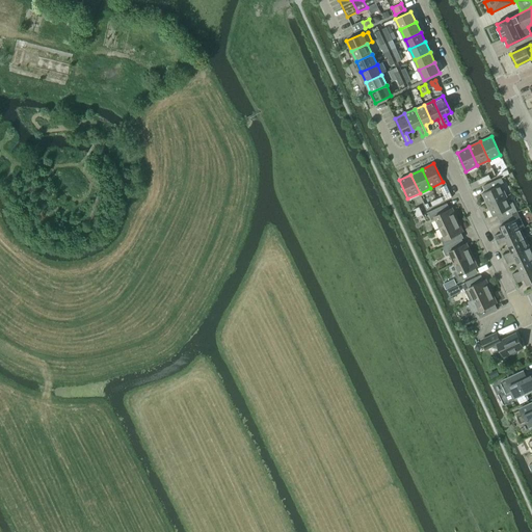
[(487,205),(506,196),(501,185),(504,184),(501,178),(483,186),(486,192),(482,193),(487,205)]
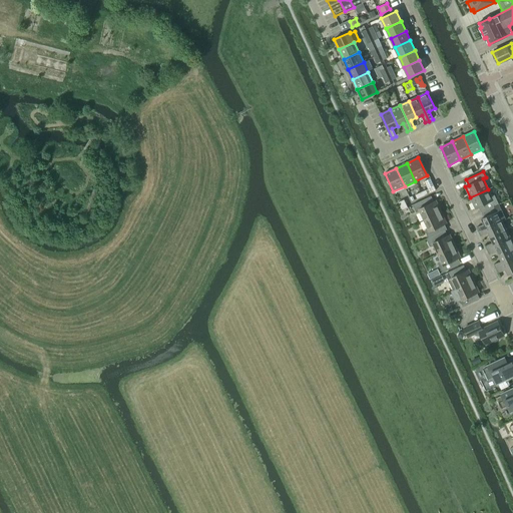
[(426,190),(421,192),(423,196),(428,194),(436,190),(430,179),(424,181),(428,189),(426,190)]
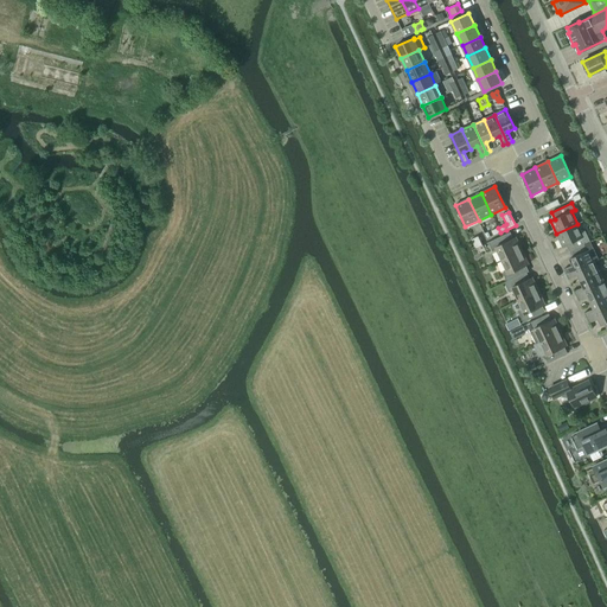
[(581,231),(577,224),(556,234),(563,248),(567,246),(570,251),(589,242),(585,230),(581,231)]
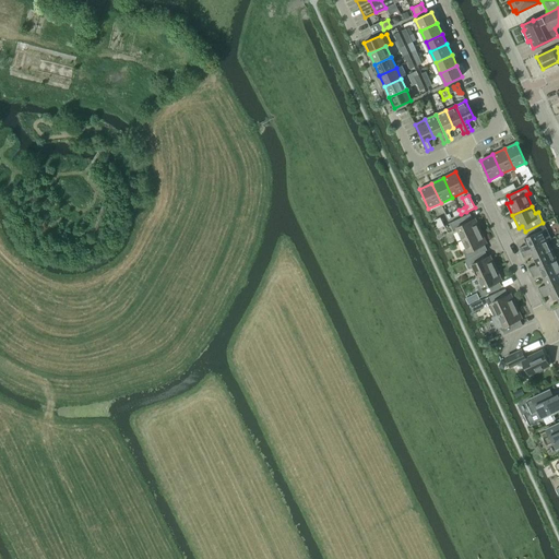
[(467,223),(464,216),(450,224),(454,232),(459,232),(462,240),(482,232),(475,218),(467,223)]
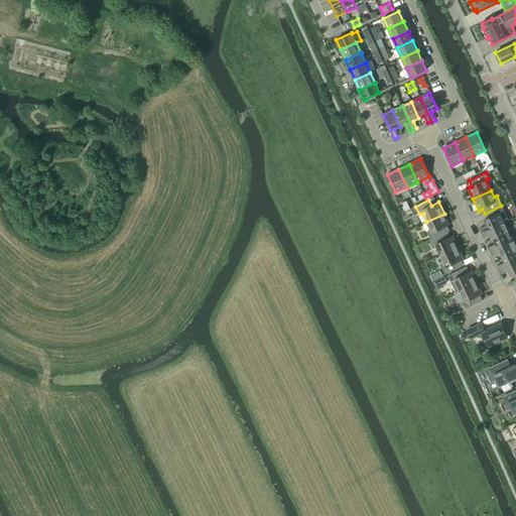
[(404,212),(410,209),(406,201),(401,204),(404,212)]
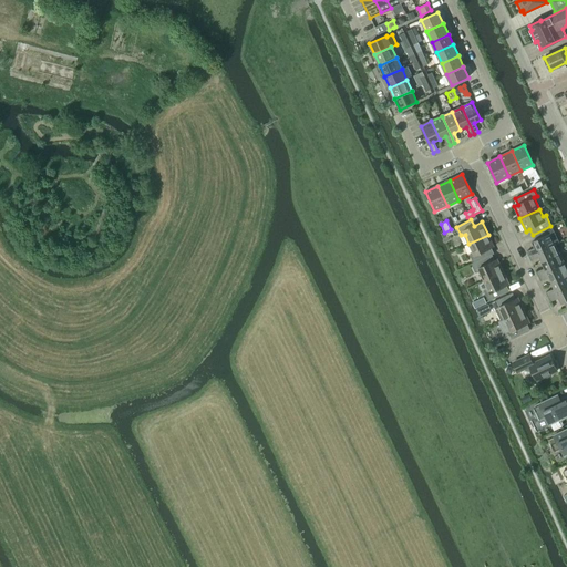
[(555,245),(558,243),(550,226),(533,235),(535,240),(533,241),(535,248),(527,251),(529,256),(555,244),(555,245)]
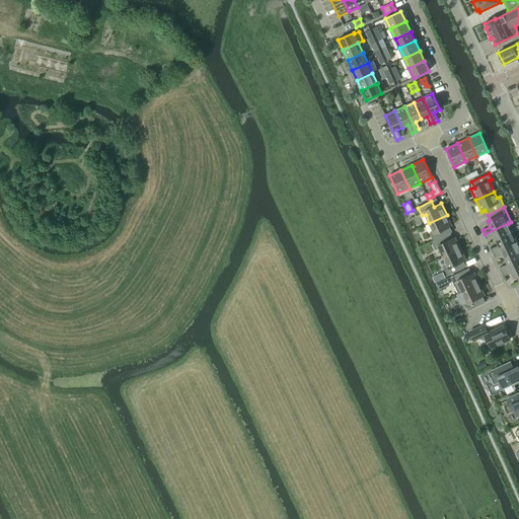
[(446,236),(447,235),(445,229),(452,226),(447,215),(429,223),(433,231),(430,233),(433,240),(434,241),(445,235),(446,236)]
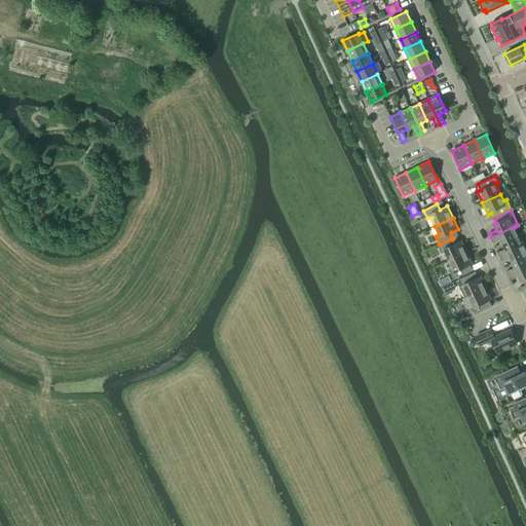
[(503,243),(520,236),(515,227),(515,226),(491,237),(493,242),(500,238),(503,243)]
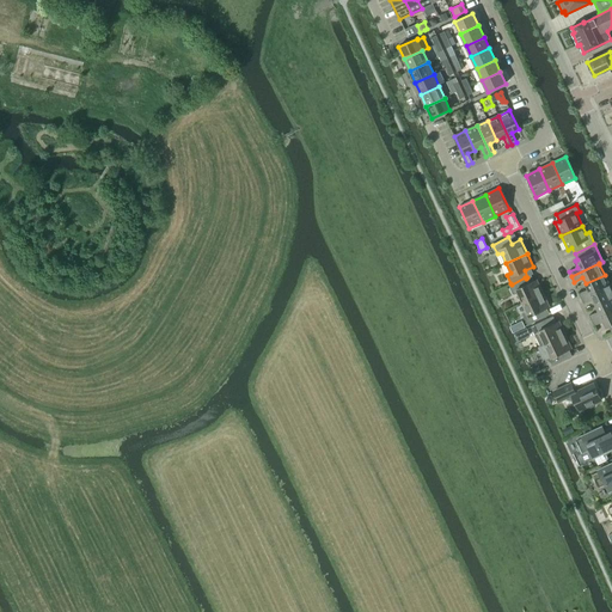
[(581,299),(610,286),(605,275),(586,283),(588,289),(579,294),(581,299)]
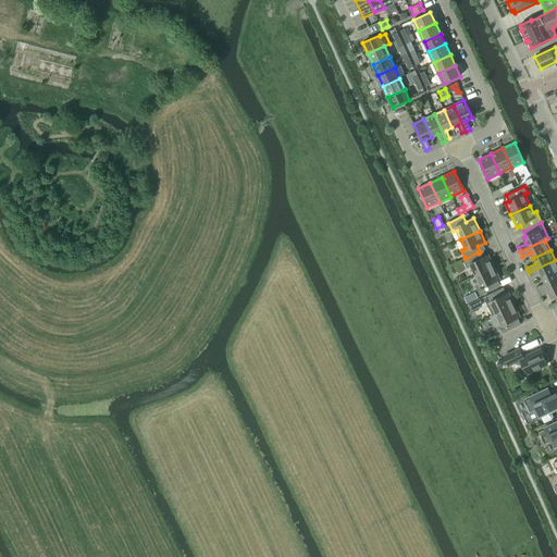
[(481,259),(479,254),(478,252),(466,259),(465,258),(463,259),(467,268),(472,268),(475,276),(494,268),(489,255),(481,259)]
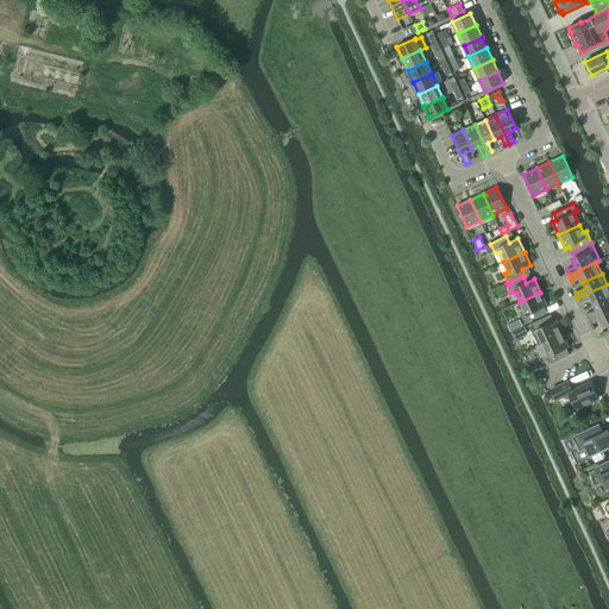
[(608,282),(607,284),(578,297),(581,302),(590,299),(592,305),(608,296),(608,282)]
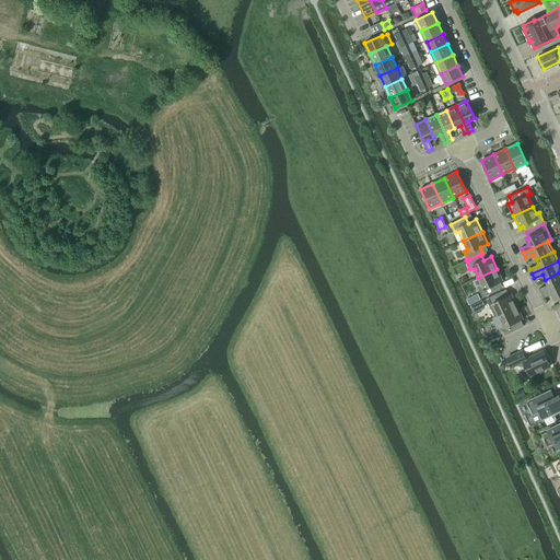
[(498,290),(494,284),(503,281),(497,269),(478,278),(482,286),(479,289),(483,298),(488,295),(499,290),(500,290),(500,289),(498,290)]
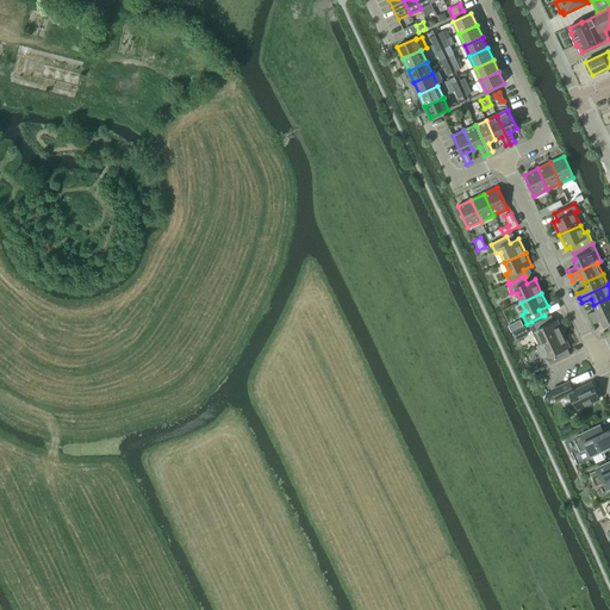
[(590,319),(609,310),(609,297),(593,305),(597,310),(587,315),(590,319)]
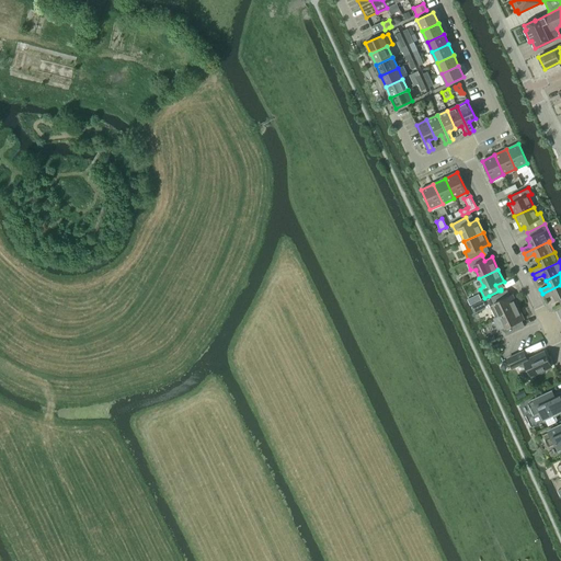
[(560,305),(560,285),(542,294),(545,299),(553,295),(556,300),(558,299),(560,305)]
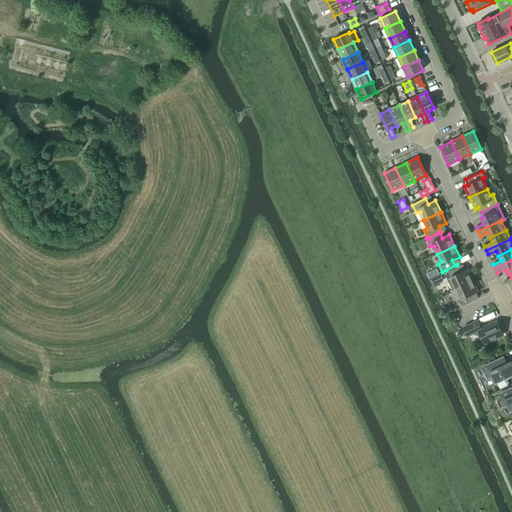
[(458,267),(444,273),(448,281),(452,290),(456,288),(473,280),(468,269),(461,272),(458,267)]
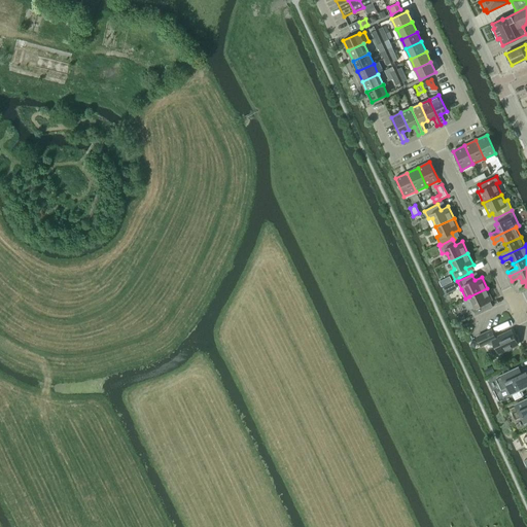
[(465,299),(463,300),(467,309),(470,308),(473,316),(488,310),(485,304),(492,300),(487,288),(469,296),(465,299)]
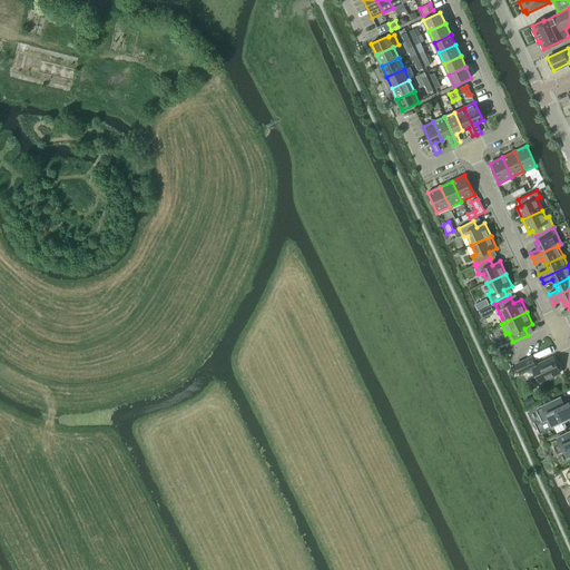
[(537,365),(532,357),(517,365),(520,374),(527,371),(536,374),(539,383),(560,373),(553,357),(537,365)]
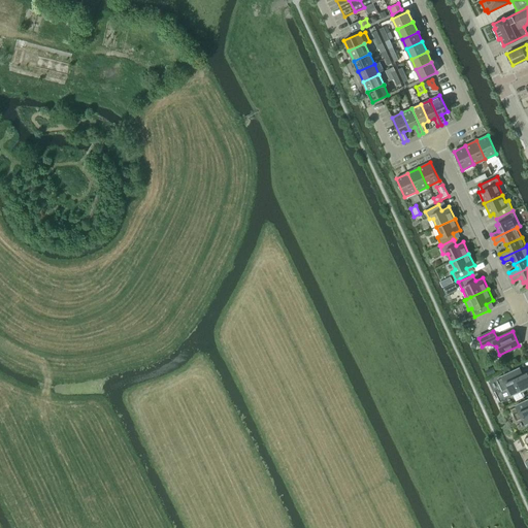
[(513,394),(516,400),(523,397),(522,394),(527,389),(527,388),(527,387),(527,373),(527,372),(526,372),(523,374),(520,368),(502,376),(503,377),(497,381),(502,391),(508,388),(512,394),(513,394)]
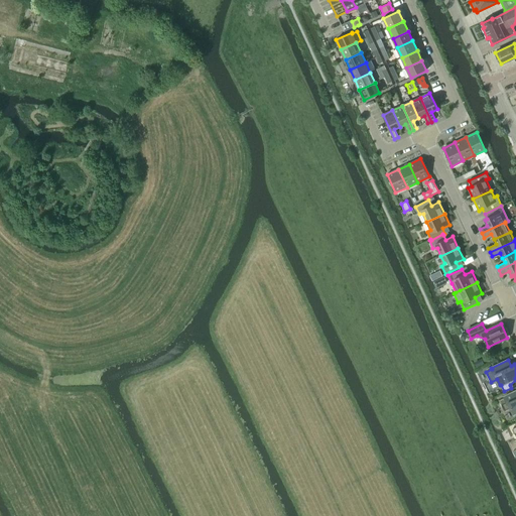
[(499,400),(504,410),(511,407),(514,414),(515,412),(515,390),(504,396),(505,397),(499,400)]
